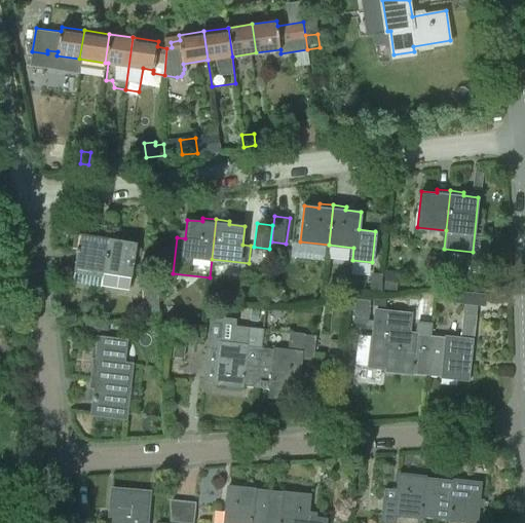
[(74,281),(102,285),(109,237),(74,232),(71,250),(78,251),(75,268),(76,268),(74,281)]
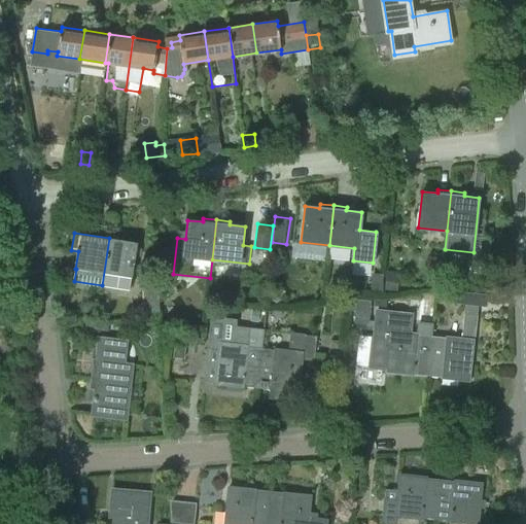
[(109,238),(102,285),(130,289),(131,277),(132,277),(138,243),(109,238)]
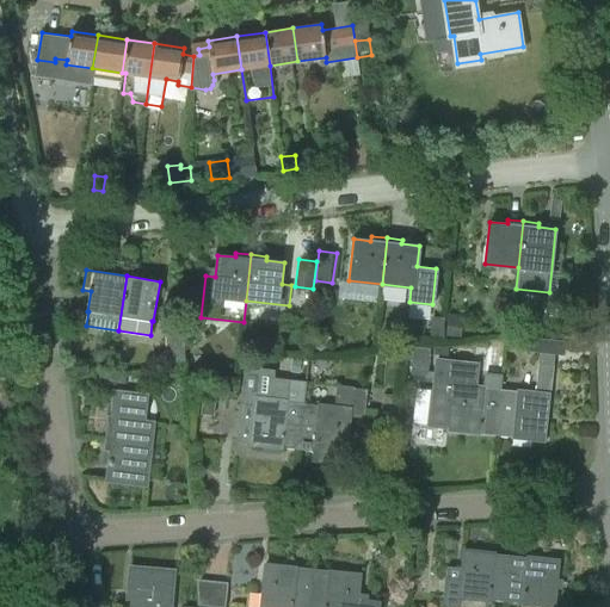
[(71,307),(69,317),(80,319),(82,308),(71,307)]
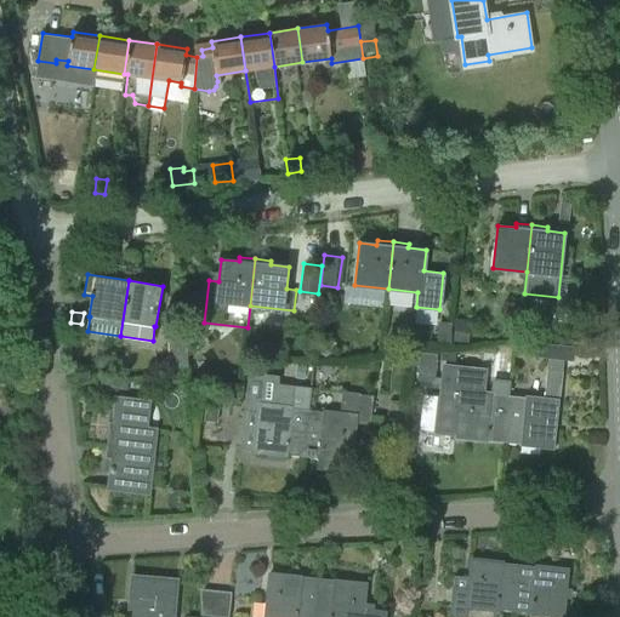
[(455,320),(454,342),(468,343),(470,320),(455,320)]
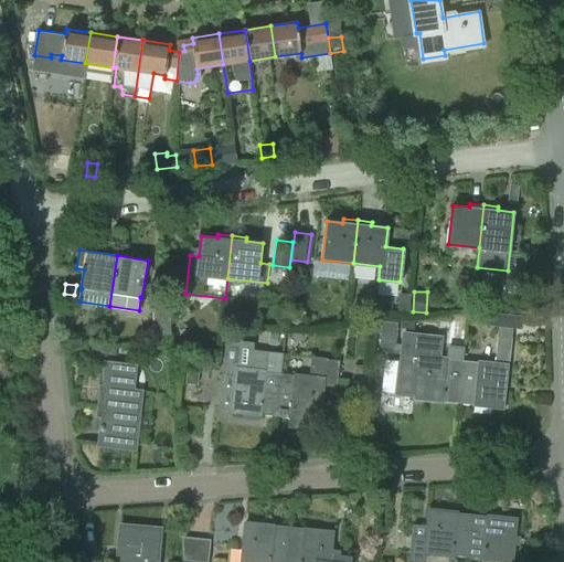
[(398,294),(398,314),(411,314),(411,294),(398,294)]
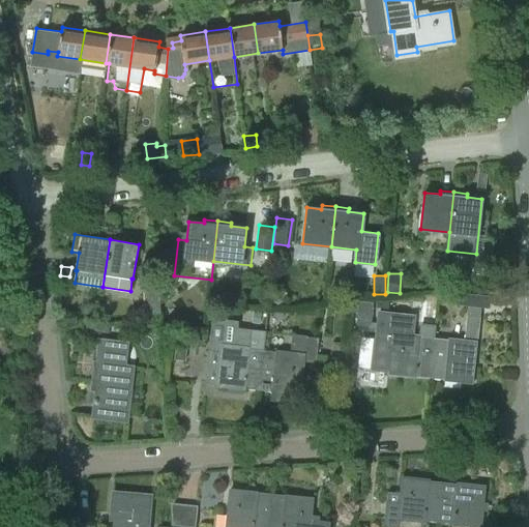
[(435,337),(431,377),(444,379),(473,382),(475,366),(473,366),(476,342),(478,342),(481,306),(490,308),(491,295),(456,291),(454,304),(468,305),(465,340),(449,338),(448,339),(435,337)]
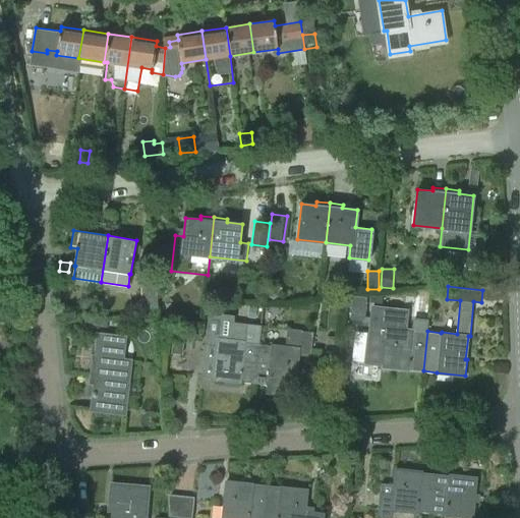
[(139,289),(140,307),(155,306),(154,288),(139,289)]
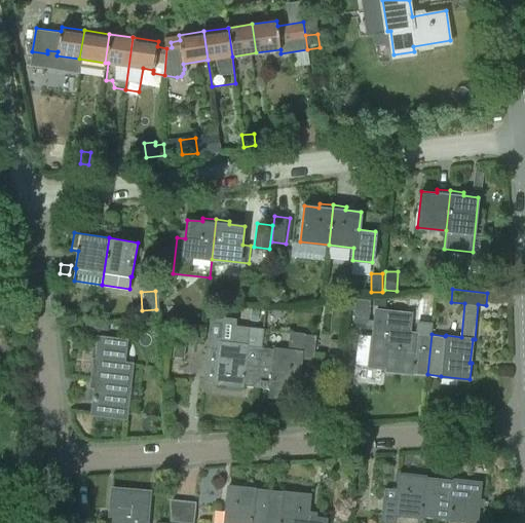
[(368,321),(369,299),(358,298),(355,319),(368,321)]
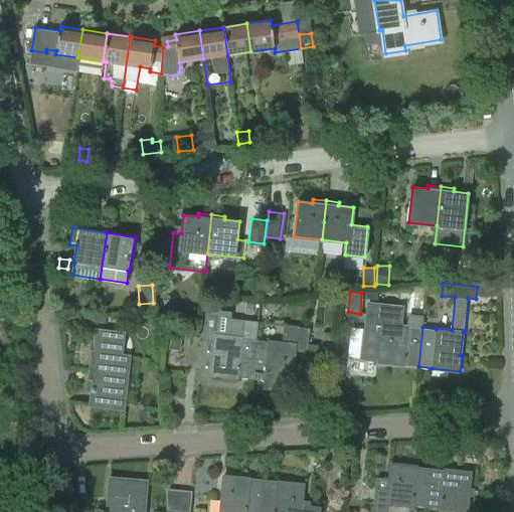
[(61,308),(72,311),(75,300),(64,297),(61,308)]
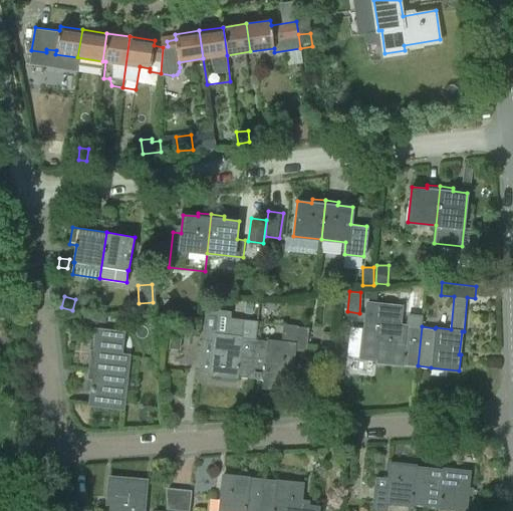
[(255,302),(247,301),(245,311),(252,313),(255,302)]
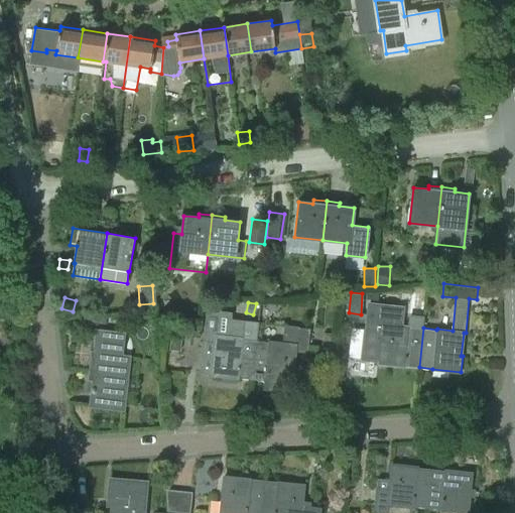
[(374,304),(371,329),(383,330),(380,363),(406,366),(419,367),(423,328),(410,327),(410,326),(384,324),(386,305),(374,304)]
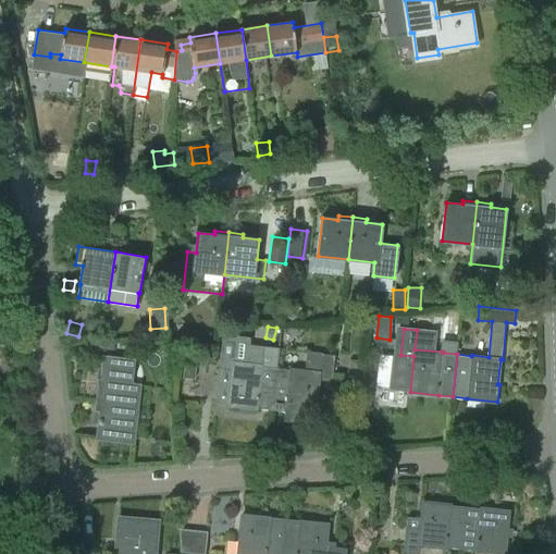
[(258,408),(272,409),(278,367),(280,347),(236,342),(237,335),(224,333),(220,367),(233,369),(230,404),(227,404),(227,405),(258,408)]
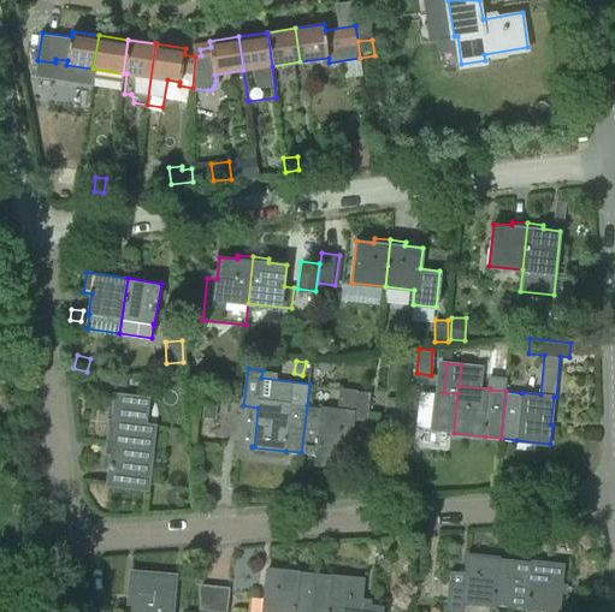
[(307,405),(301,452),(317,453),(315,464),(337,467),(337,457),(350,458),(350,457),(349,457),(354,419),(368,420),(372,391),(341,387),(338,409),(323,406),(321,406),(307,405)]
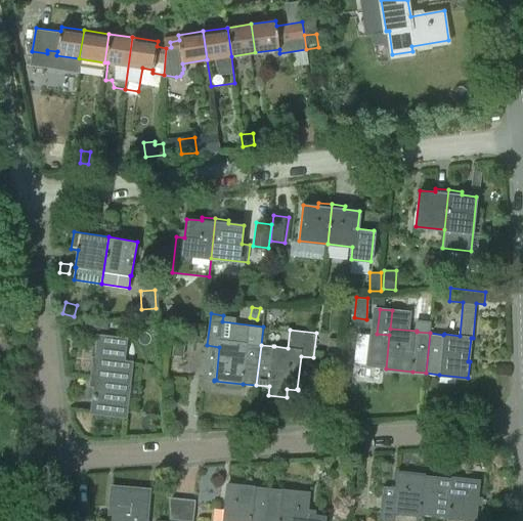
[(96,377),(92,410),(125,415),(131,361),(126,361),(128,337),(98,334),(95,357),(94,357),(92,376),(96,377)]
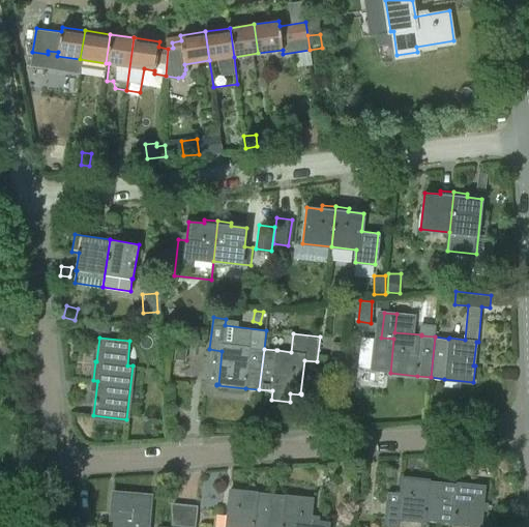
[(333,341),(331,354),(342,355),(344,342),(333,341)]
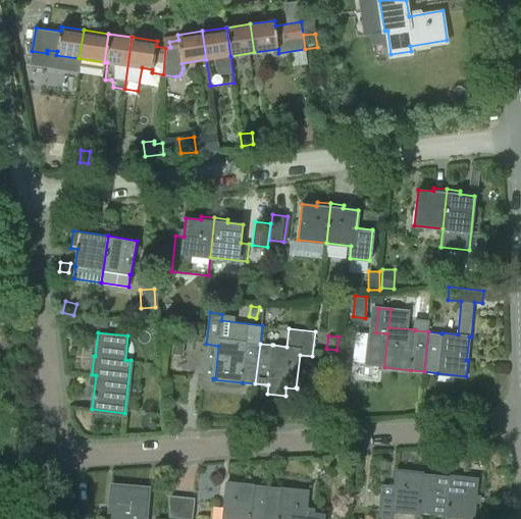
[(173,339),(172,352),(183,353),(184,340),(173,339)]
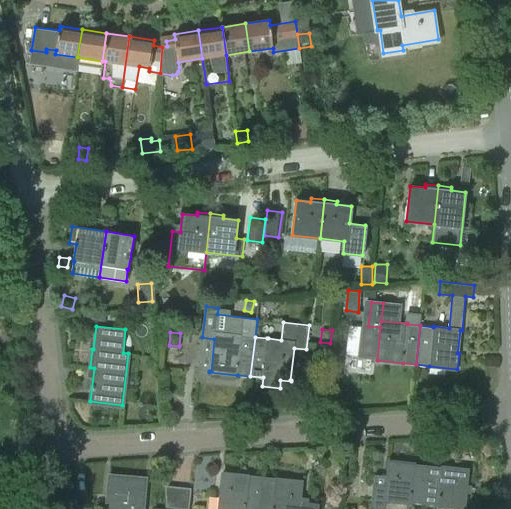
[(374,474),(371,505),(383,507),(384,500),(411,502),(424,503),(428,464),(415,463),(415,462),(388,460),(387,476),(374,474)]
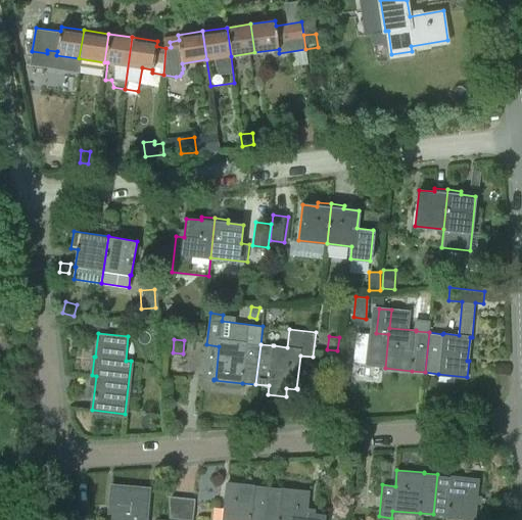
[(437,474),(433,514),(446,516),(463,517),(475,519),(474,519),(480,519),(484,519),(486,519),(489,498),(476,497),(478,478),(451,475),(451,476),(437,474)]
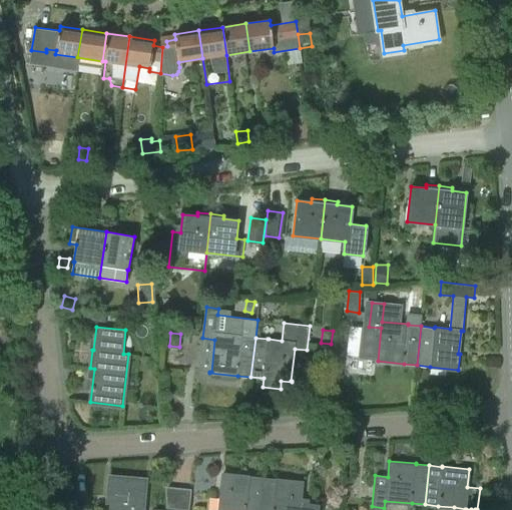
[(259,509),(263,478),(249,476),(222,473),(217,509),(259,509)]
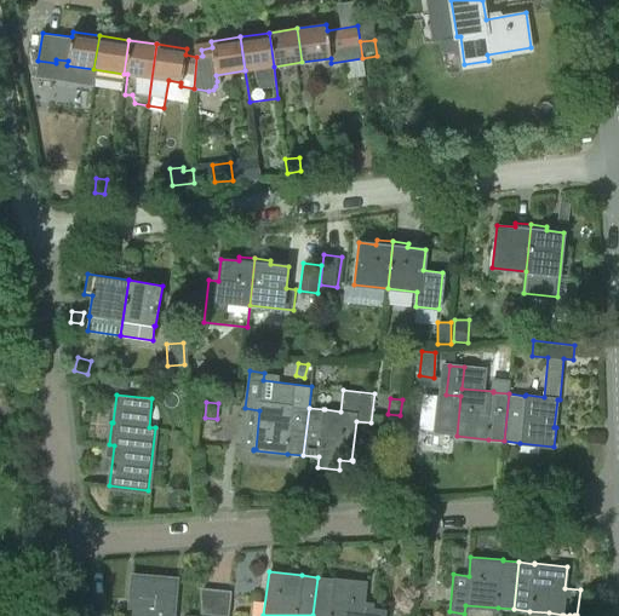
[(135,615),(173,615),(177,579),(133,575),(131,598),(136,598),(135,615)]
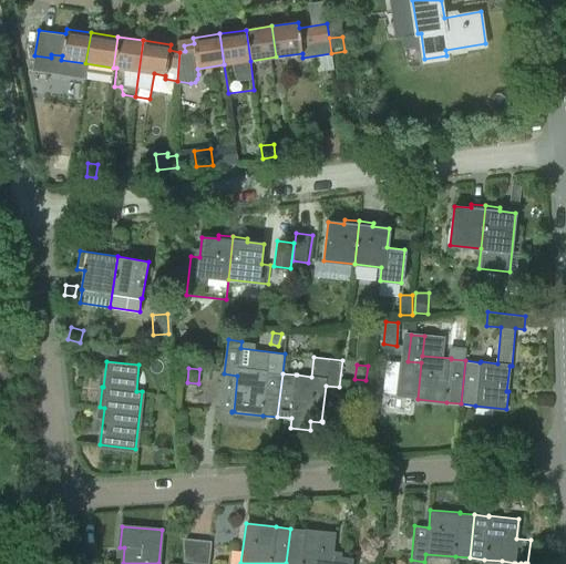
[(286,563),(351,563),(352,559),(331,556),(333,532),(305,529),(304,530),(290,529),(286,563)]
